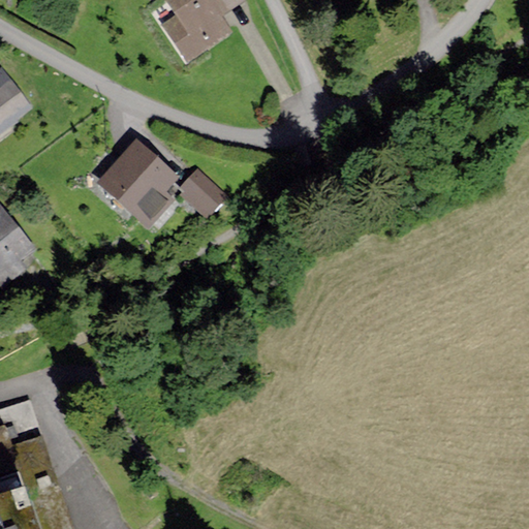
[(220,23),(246,6),(242,0),(162,0),(177,21),(164,29),(187,64),(229,36),(220,23)]
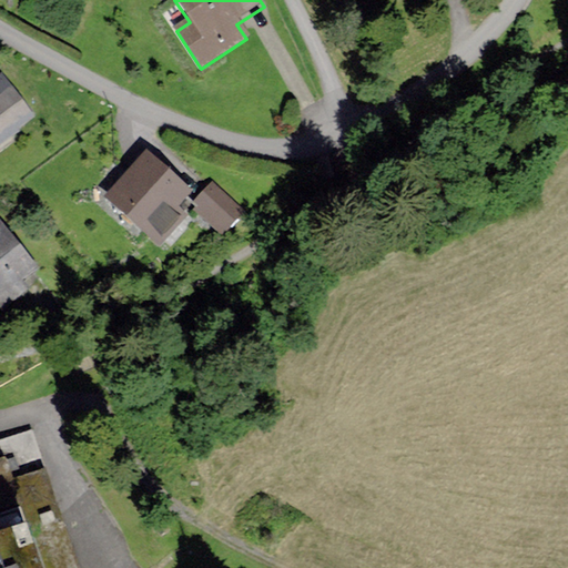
[(0,108),(0,146),(36,121),(18,95),(0,108)]
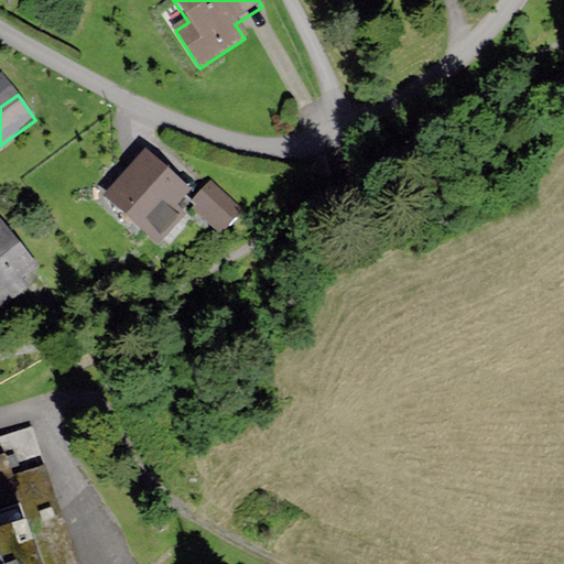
[(145,161),(110,203),(162,246),(196,204),(145,161)]
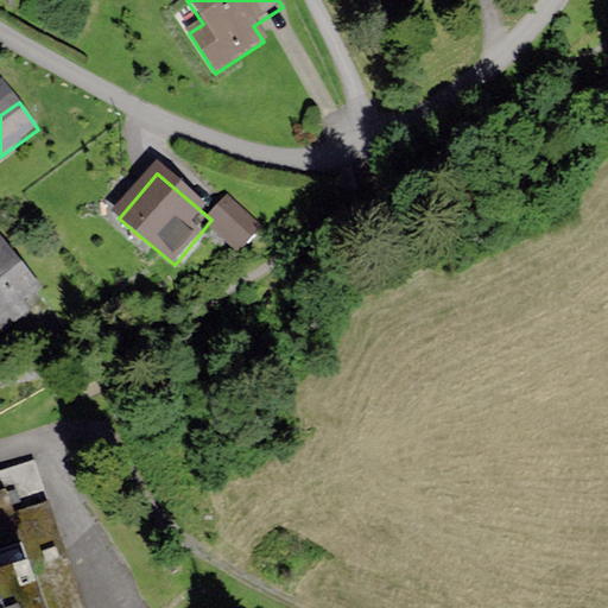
[(213,230),(241,254),(260,230),(232,208),(213,230)]
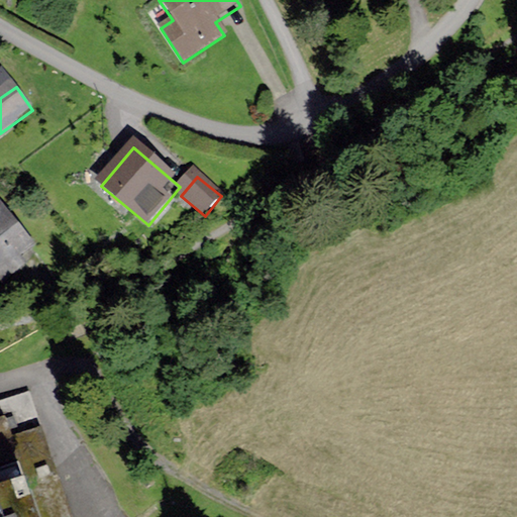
[(0,202),(0,281),(36,256),(0,202)]
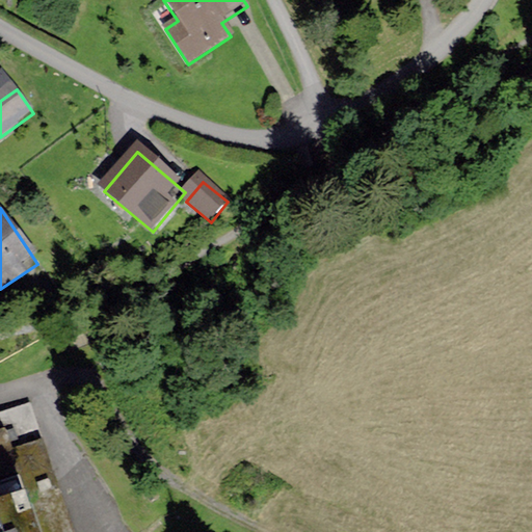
[(0,531),(38,531),(22,482),(55,471),(31,401),(0,411),(0,531)]
